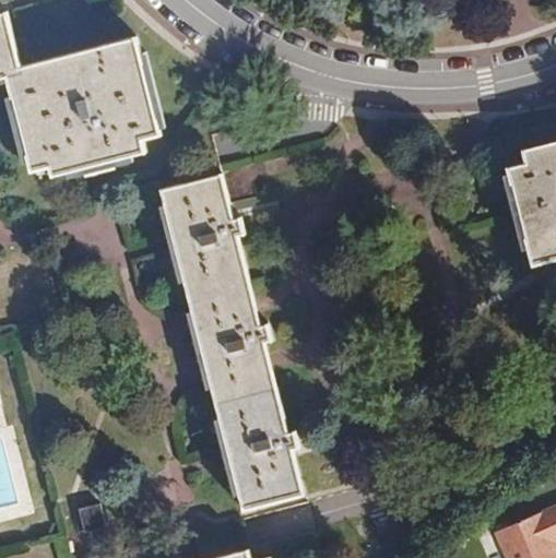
[(0,75),(4,74),(27,169),(47,164),(50,175),(141,151),(137,138),(155,132),(131,38),(19,67),(4,12),(0,13),(0,75)]
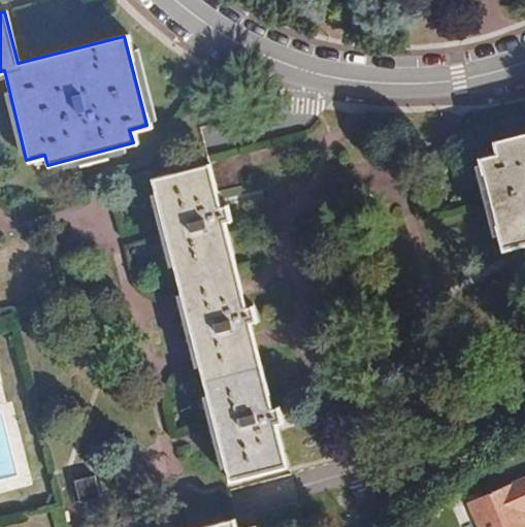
[(478,159),(500,249),(524,241),(524,133),(493,141),(496,154),(478,159)]
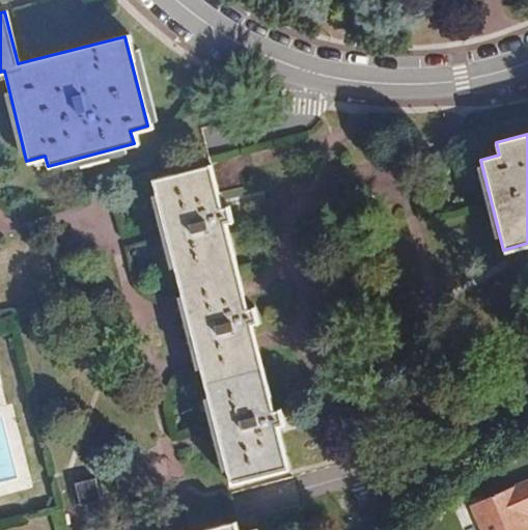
[(153,180),(228,482),(284,468),(274,425),(280,423),(276,409),(270,411),(247,324),(254,322),(250,307),(244,309),(222,222),(228,220),(224,206),(218,208),(206,166),(153,180)]
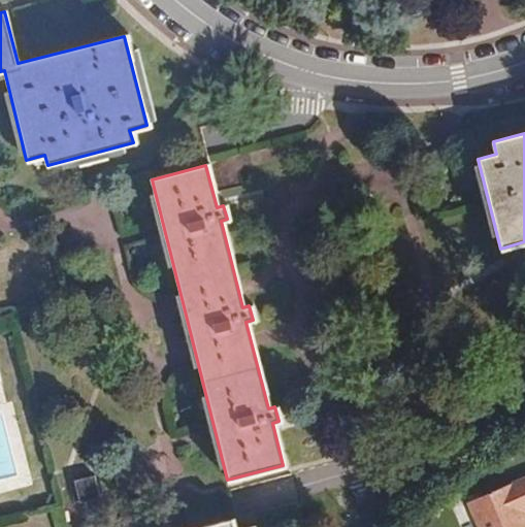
[(524,526),(524,515),(524,512),(524,511),(524,474),(466,500),(478,526),(524,526)]
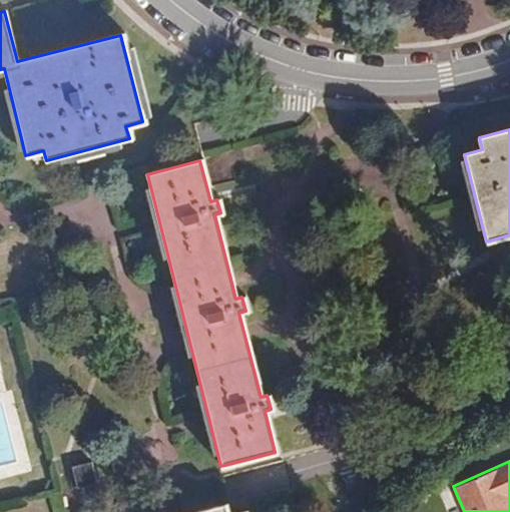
[(225,511),(223,503),(190,511),(225,511)]
